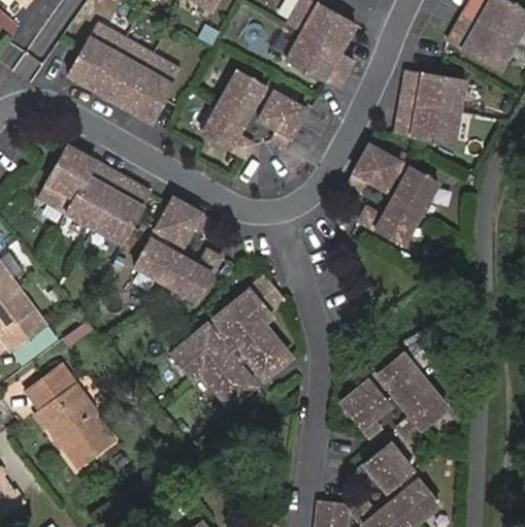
[(362,27),(315,0),(308,0),(294,26),(308,34),(293,62),(345,91),(360,63),(346,55),(362,27)]
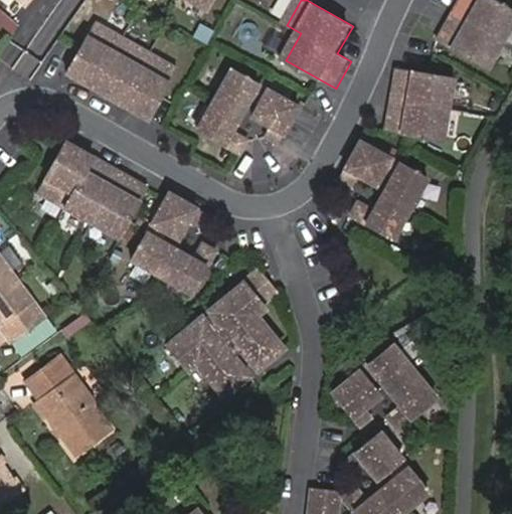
[(511,1),(508,0),(464,0),(444,36),(494,64),(511,33),(511,1)]
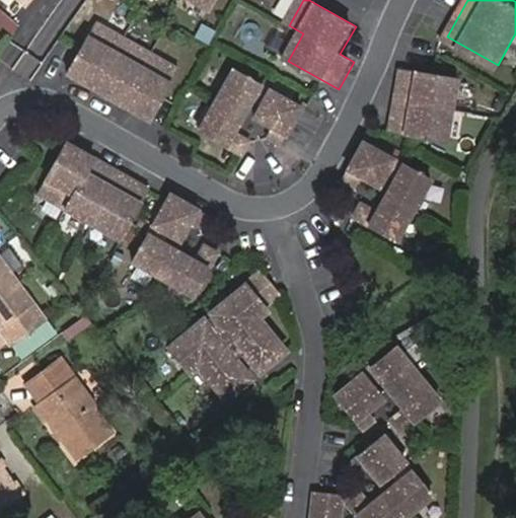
[(96,18),(68,69),(150,116),(178,65),(96,18)]
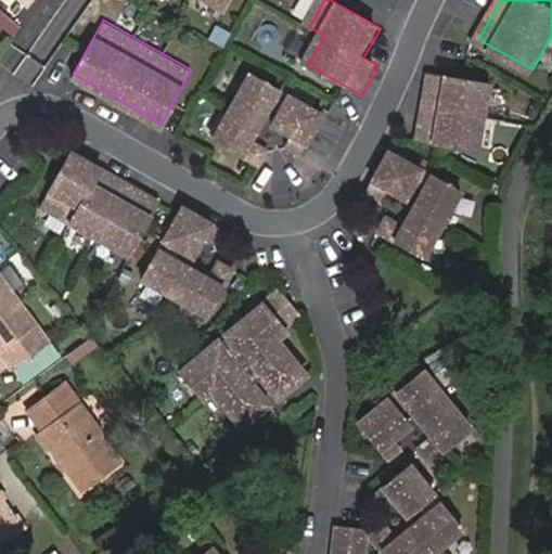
[(3,63),(17,71),(27,53),(12,46),(3,63)]
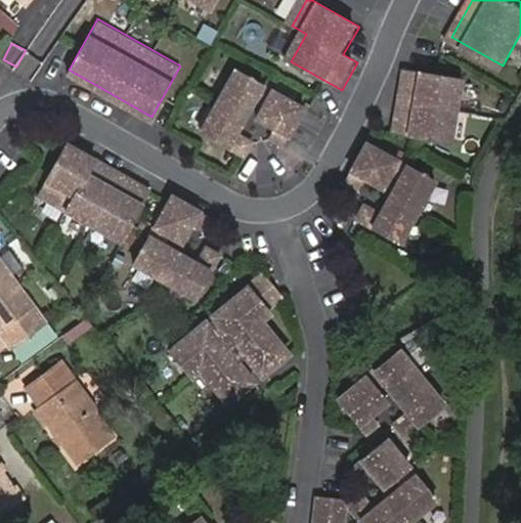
[(234,66),(200,127),(243,151),(251,138),(234,129),(255,94),(264,99),(256,115),(273,125),(268,134),(281,142),(303,104),(234,66)]
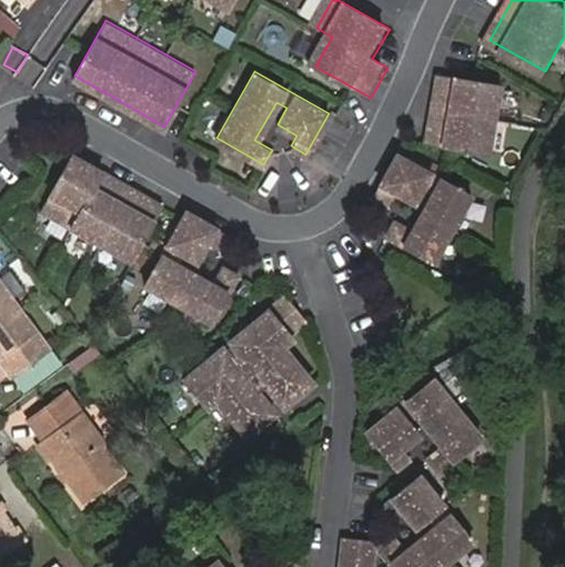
[(484,154),(501,87),(439,71),(422,139),(484,154)]
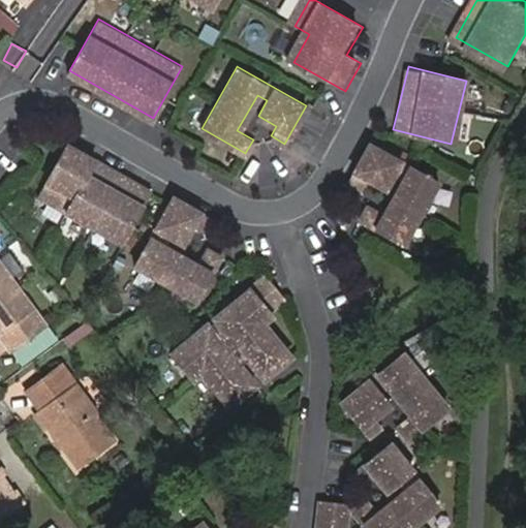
[(365,140),(343,178),(357,185),(363,176),(381,186),(390,171),(399,176),(379,211),(363,203),(356,216),(399,241),(434,179),(365,140)]
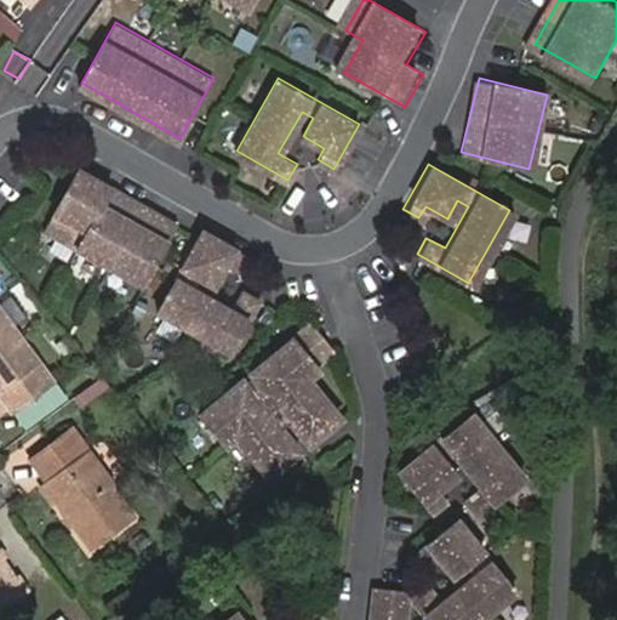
[(79,168),(44,228),(143,284),(177,223),(79,168)]
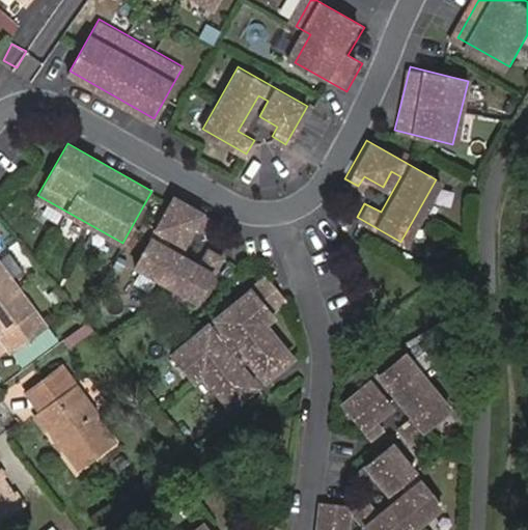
[(212,218),(173,196),(135,266),(197,301),(221,257),(207,249),(199,266),(163,245),(169,235),(184,244),(194,226),(204,231),(212,218)]
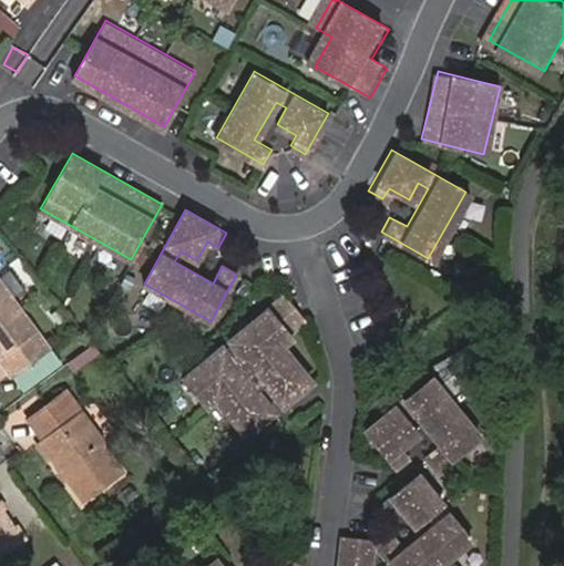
[(0,366),(8,378),(43,351),(0,292),(0,366)]
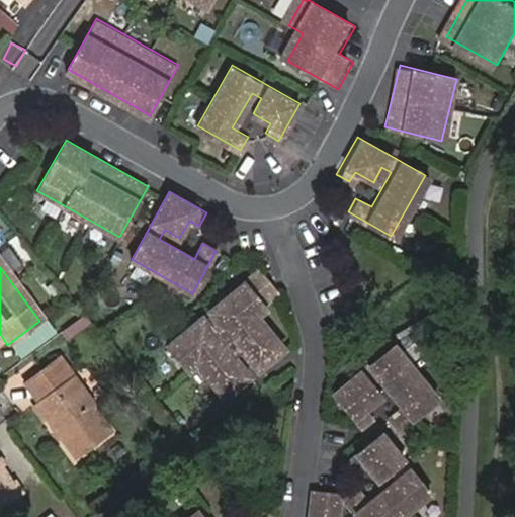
[(259,269),(168,345),(189,370),(198,362),(226,395),(251,373),(233,352),(240,346),(258,367),(283,346),(257,314),(266,307),(262,303),(276,290),(259,269)]
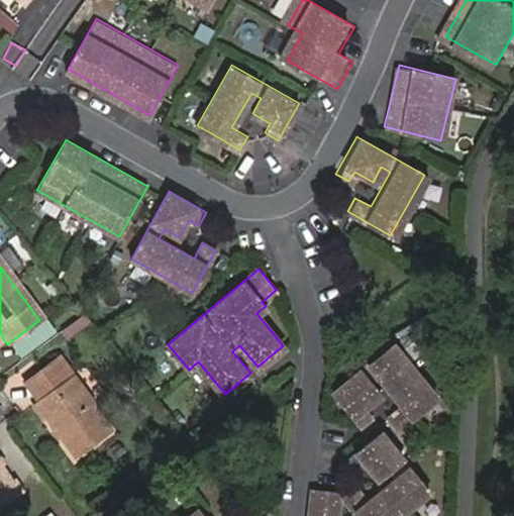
[(438,394),(395,339),(332,390),(358,423),(371,413),(364,405),(382,390),(373,379),(380,373),(404,403),(391,413),(400,425),(438,394)]
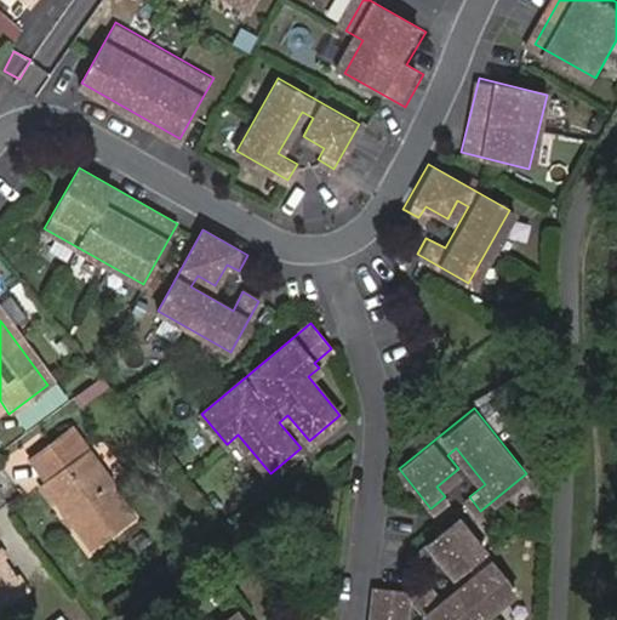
[(40,485),(52,502),(63,518),(69,525),(89,552),(129,522),(107,491),(110,489),(84,454),(90,449),(75,430),(30,462),(45,483),(40,485)]
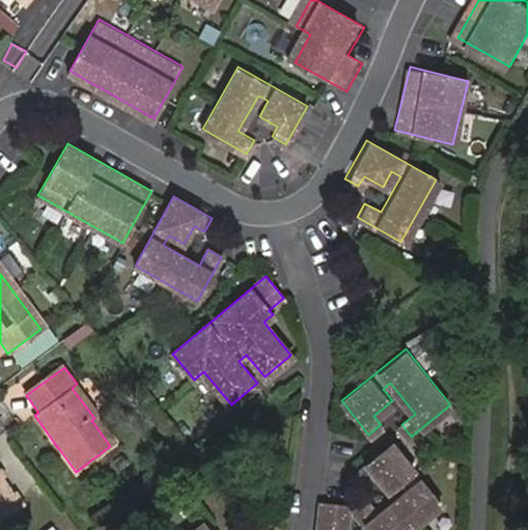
[(39,433),(45,429),(34,415),(29,419),(39,433)]
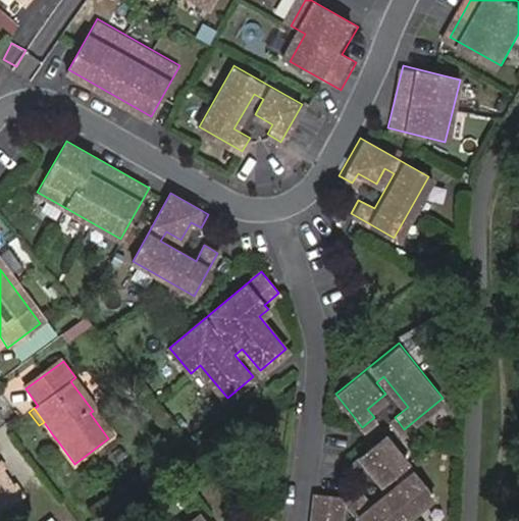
[(383,432),(350,460),(359,471),(368,465),(383,483),(395,473),(401,480),(370,505),(360,492),(348,502),(363,520),(403,520),(434,496),(383,432)]
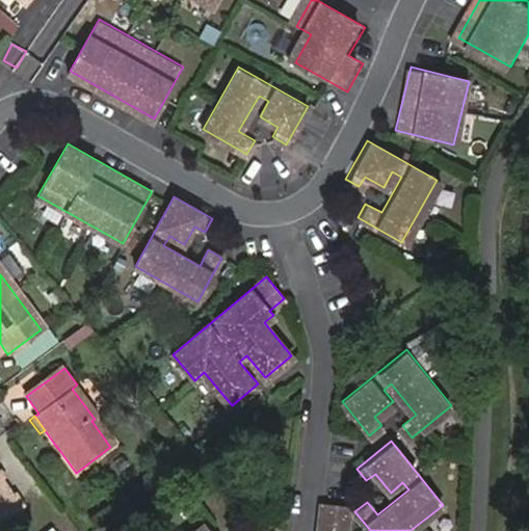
[(59,450),(54,444),(50,448),(54,453),(59,450)]
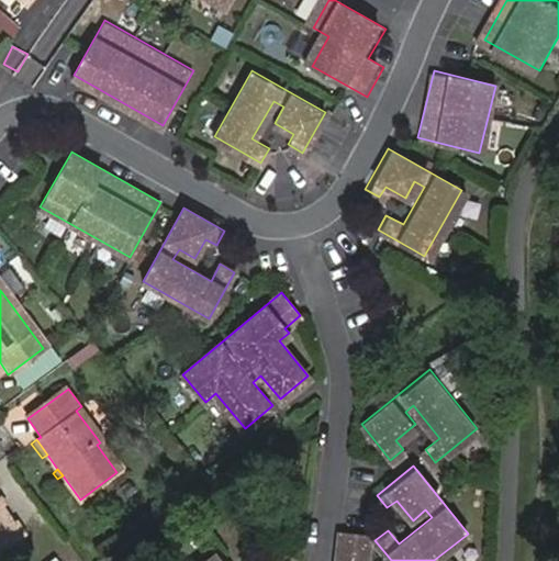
[(0,549),(15,539),(8,527),(0,514),(0,549)]
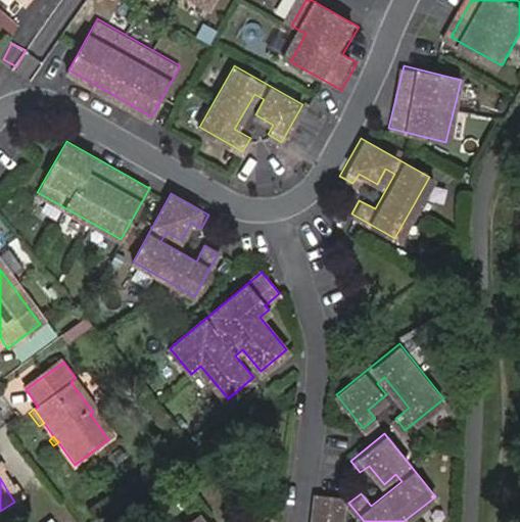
[(7,490),(14,502),(19,499),(12,486),(7,490)]
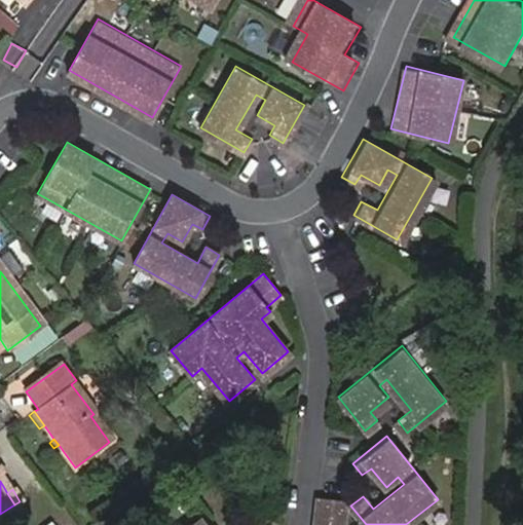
[(318,497),(313,524),(341,524),(345,500),(318,497)]
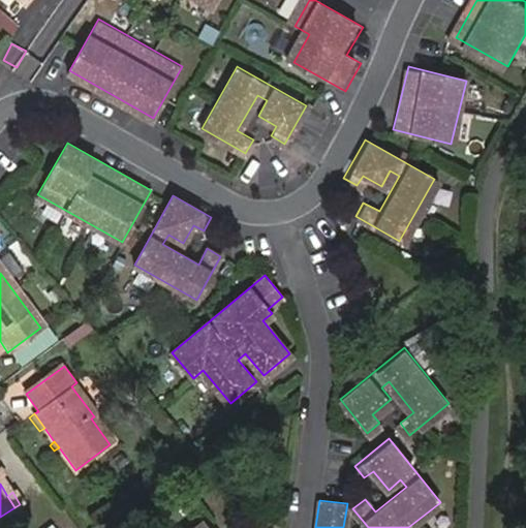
[(278,527),(263,508),(237,527),(278,527)]
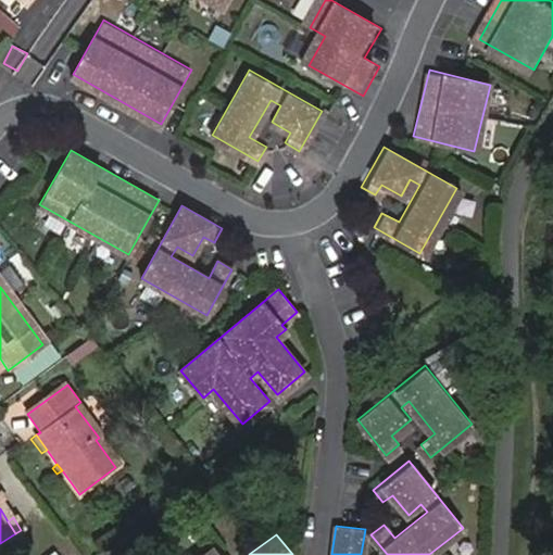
[(220,554),(211,543),(195,554),(220,554)]
